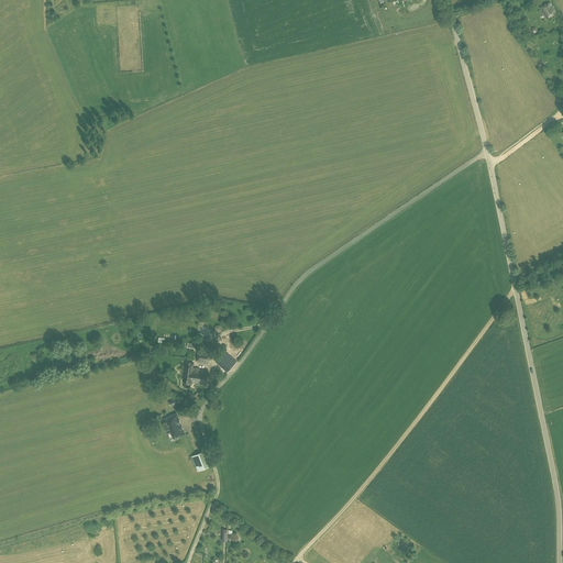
[(540,8),(547,19),(556,12),(550,2),(540,8)]
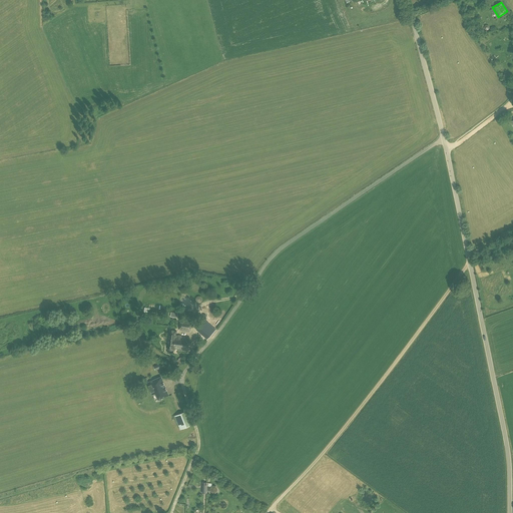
[(179,331),(190,332),(192,321),(180,320),(179,331)]
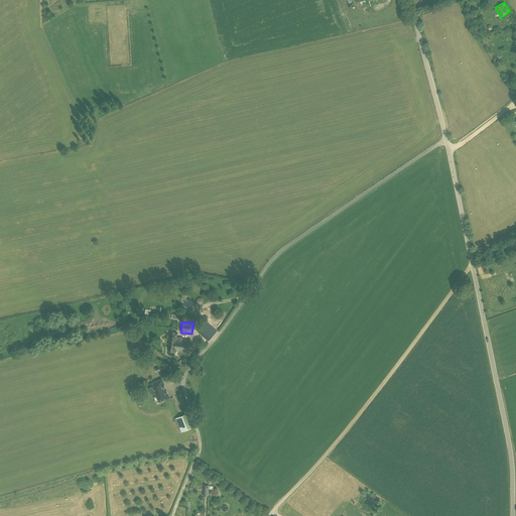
[(206,321),(197,332),(209,342),(217,332),(206,321)]
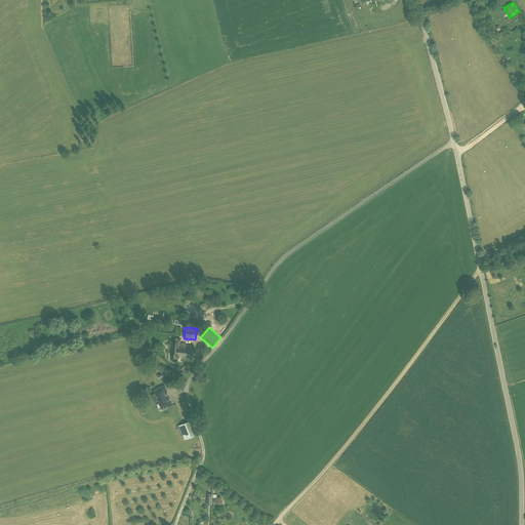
[(178,358),(193,360),(194,346),(179,345),(180,338),(174,337),(172,358),(178,359),(178,358)]
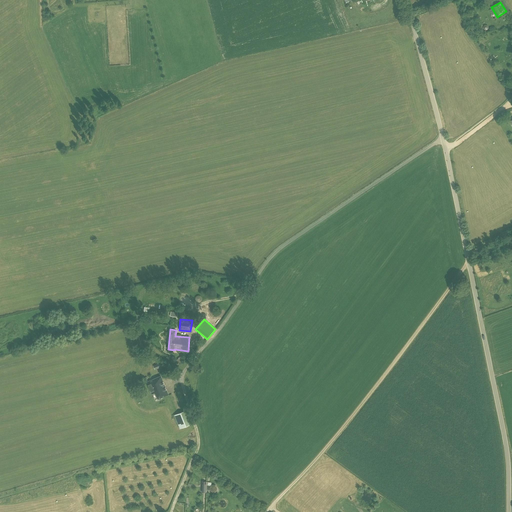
[(174,362),(178,365),(184,360),(181,356),(174,362)]
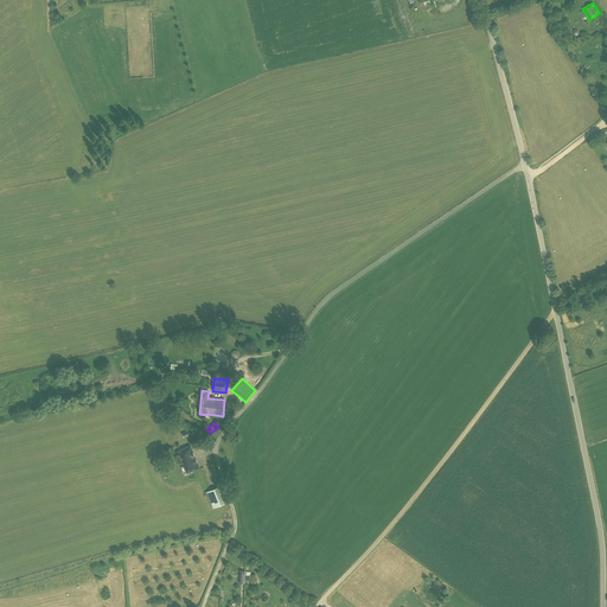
[(176,453),(184,474),(190,472),(199,467),(191,447),(176,453)]
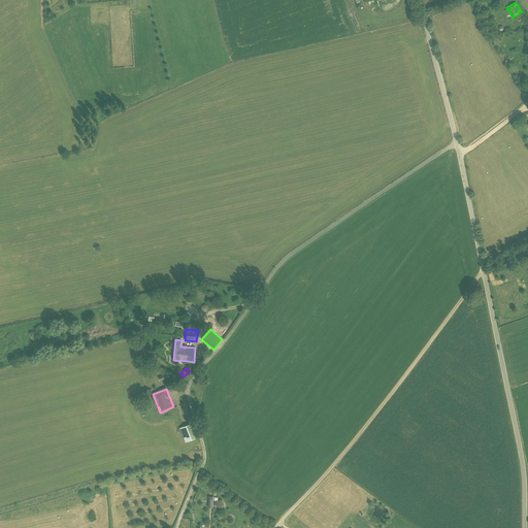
[(179,428),(186,442),(196,438),(190,424),(179,428)]
